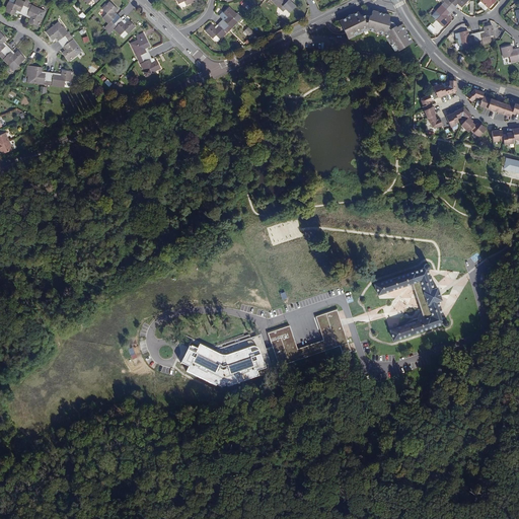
[(23,5),(24,2),(18,0),(15,0),(14,4),(8,2),(4,11),(13,15),(15,11),(16,9),(19,11),(18,13),(22,15),(26,7),(23,5)]
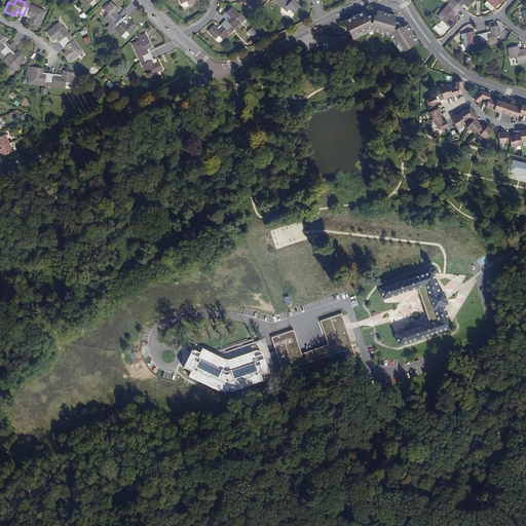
[(275,0),(287,11),(298,0),(275,0)]
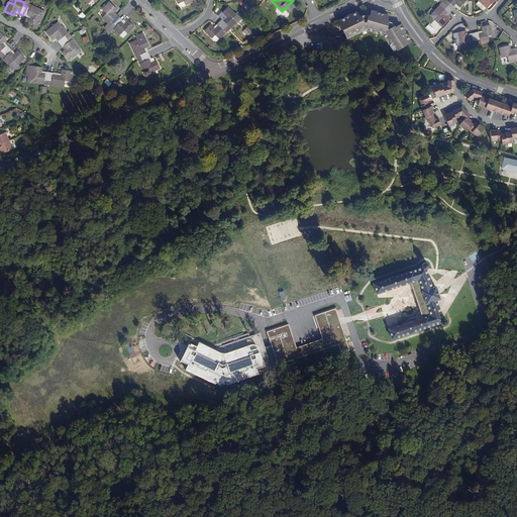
[(440,0),(441,1),(451,11),(454,8),(453,7),(456,4),(457,5),(460,8),(468,0),(467,0),(440,0)]
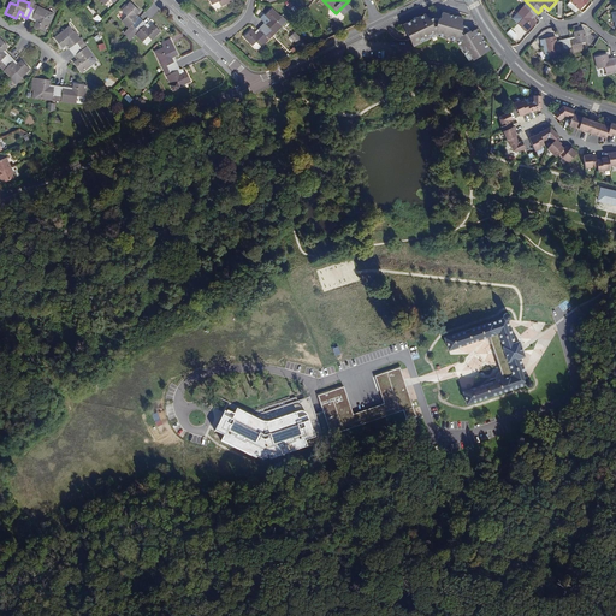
[(588,1),(586,0),(572,0),(572,1),(580,11),(588,1)]
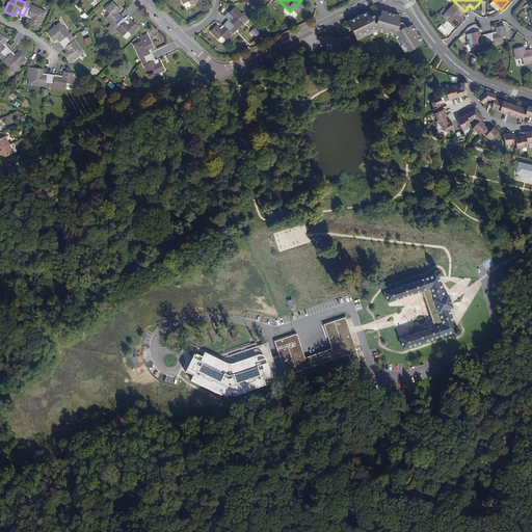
[(462,20),(459,17),(457,16),(461,12),(462,14),(464,11),(454,1),(452,3),(453,5),(447,11),(452,16),(447,21),(455,28),(462,20)]
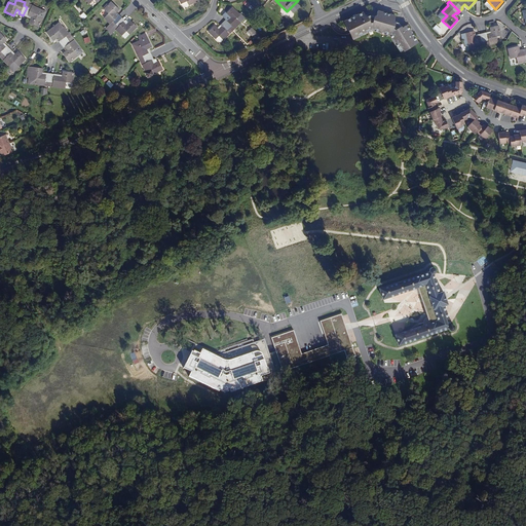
[(111,2),(104,9),(108,13),(104,17),(110,24),(112,22),(115,24),(121,17),(116,12),(118,9),(111,2)]
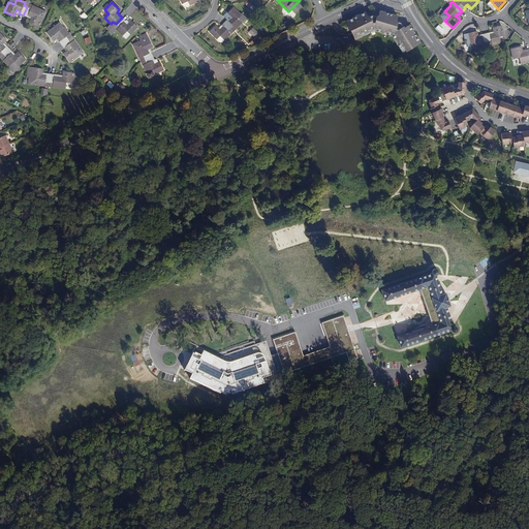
[(30,8),(27,7),(23,16),(27,17),(28,14),(32,17),(31,19),(29,22),(38,27),(45,12),(39,10),(39,9),(32,6),(30,8)]
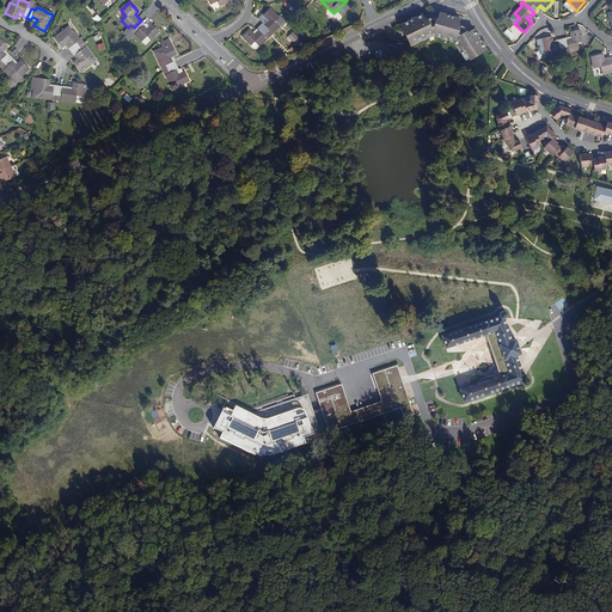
[(263,16),(265,19),(268,20),(264,24),(263,22),(259,25),(267,32),(269,30),(273,32),(280,25),(275,20),(279,17),(269,8),(263,16)]
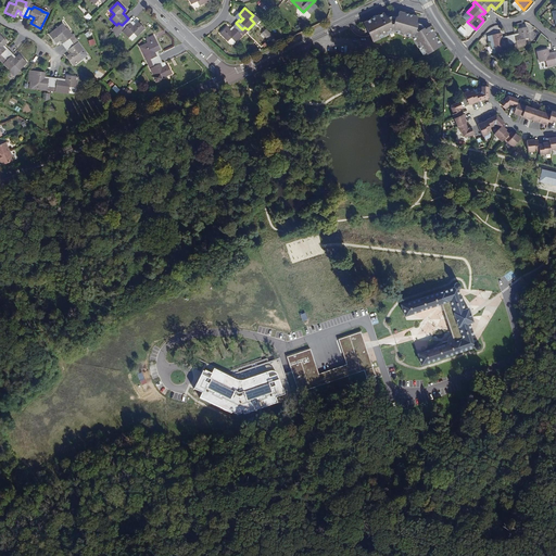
[(444,46),(441,41),(431,27),(428,29),(427,27),(425,28),(421,25),(418,25),(420,17),(401,12),(399,17),(397,17),(396,19),(393,19),(390,19),(389,16),(387,17),(386,14),(365,24),(369,33),(375,45),(395,35),(413,39),(421,52),(424,50),(429,58),(444,46)]
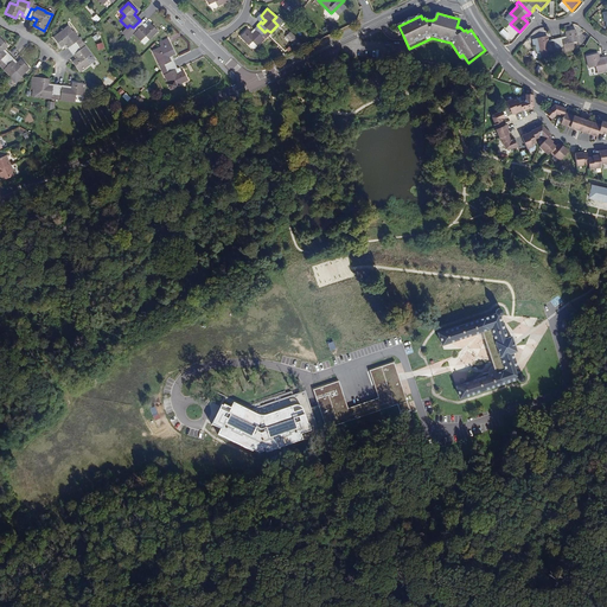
[(149,39),(158,31),(151,24),(148,26),(146,29),(141,25),(144,24),(140,20),(133,27),(136,31),(133,33),(140,40),(145,36),(149,39)]
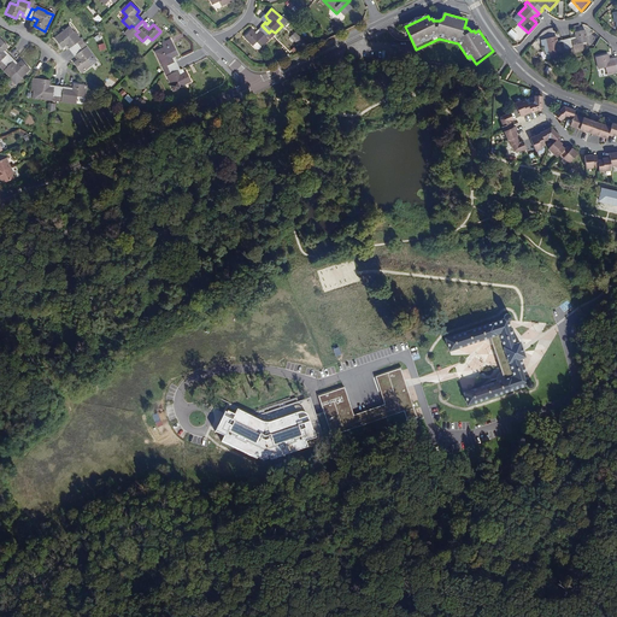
[(265,36),(269,33),(262,25),(258,29),(260,30),(256,34),(254,33),(251,29),(244,36),(253,46),(257,41),(262,47),(269,39),(265,36)]
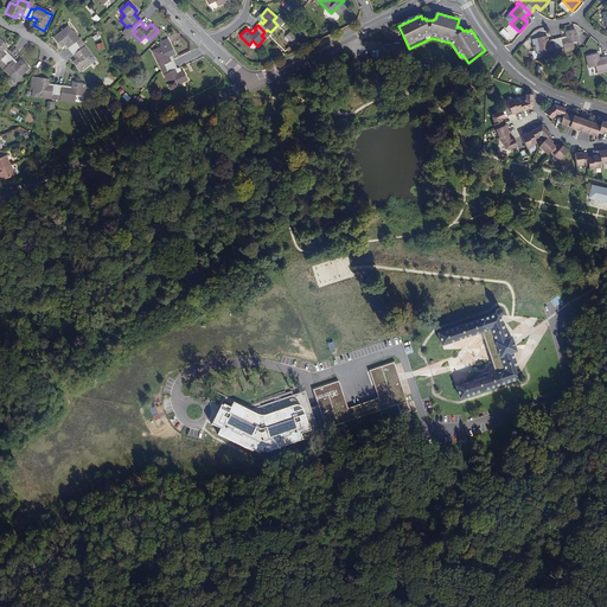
[(70,51),(80,45),(76,42),(78,39),(69,26),(53,37),(61,46),(64,44),(66,43),(70,46),(68,49),(70,51)]
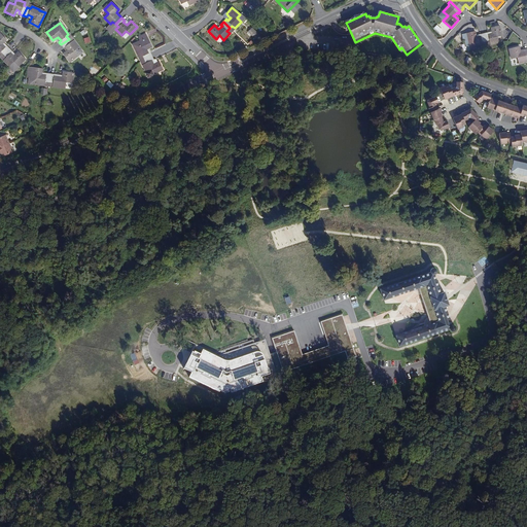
[(442,36),(448,29),(440,23),(434,29),(442,36)]
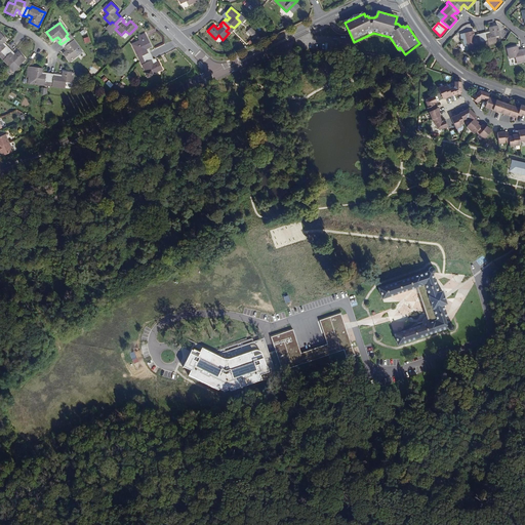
[(489,28),(490,31),(490,33),(486,34),(486,32),(482,33),(485,47),(489,46),(489,44),(497,43),(496,37),(500,36),(498,26),(489,28)]
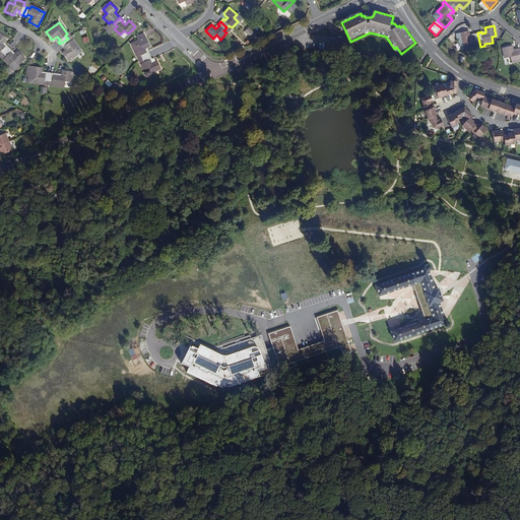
[(249,27),(245,30),(253,39),(257,36),(249,27)]
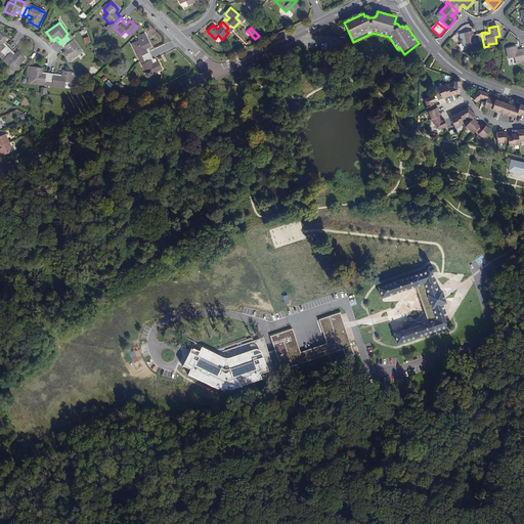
[(481,48),(484,47),(481,33),(478,34),(478,36),(474,37),(474,35),(473,31),(464,34),(467,43),(471,42),(472,48),(480,46),(481,48)]
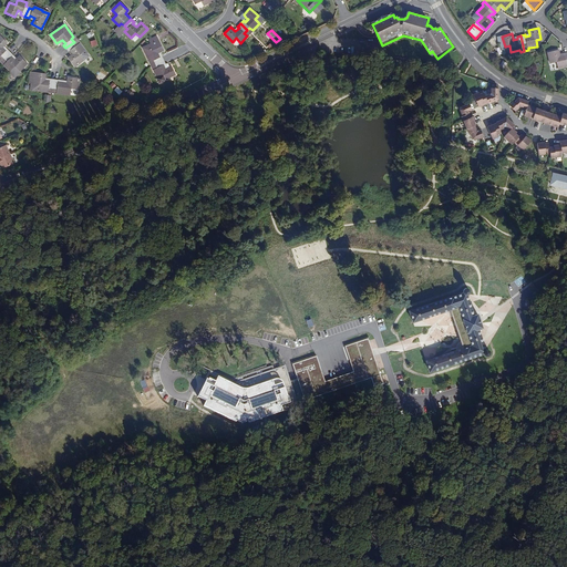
[(0,61),(10,52),(7,49),(4,51),(1,48),(3,45),(6,43),(0,37),(0,61)]
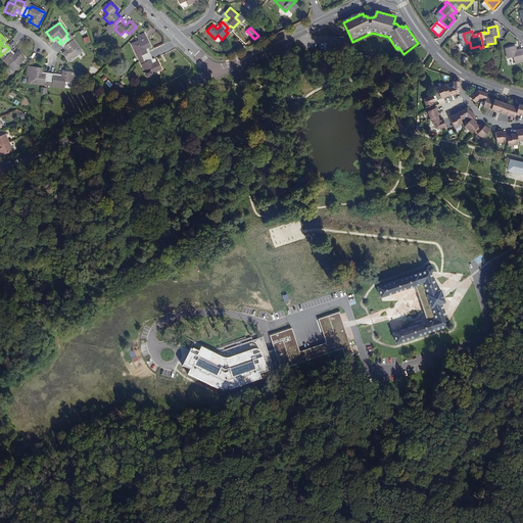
[(139,61),(139,60),(150,55),(149,52),(147,53),(145,49),(147,48),(150,46),(144,34),(137,38),(138,41),(132,44),(139,61)]
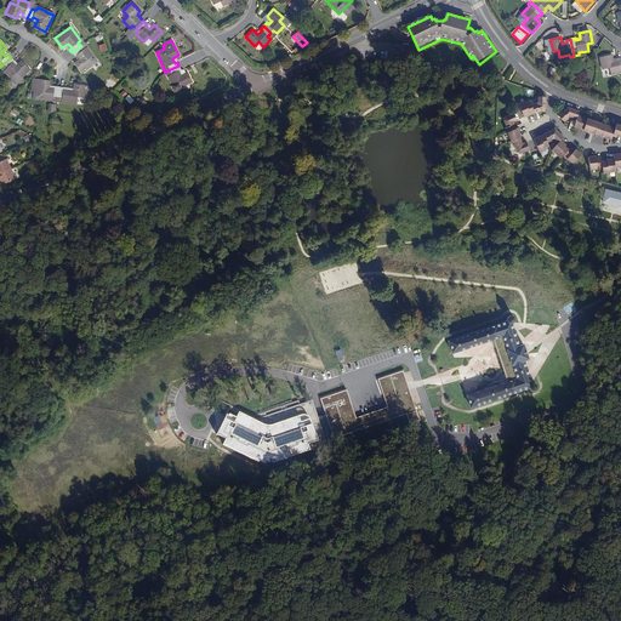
[(77,61),(74,63),(81,73),(91,66),(87,60),(92,55),(84,44),(81,46),(72,52),(74,57),(77,55),(79,60),(77,61)]
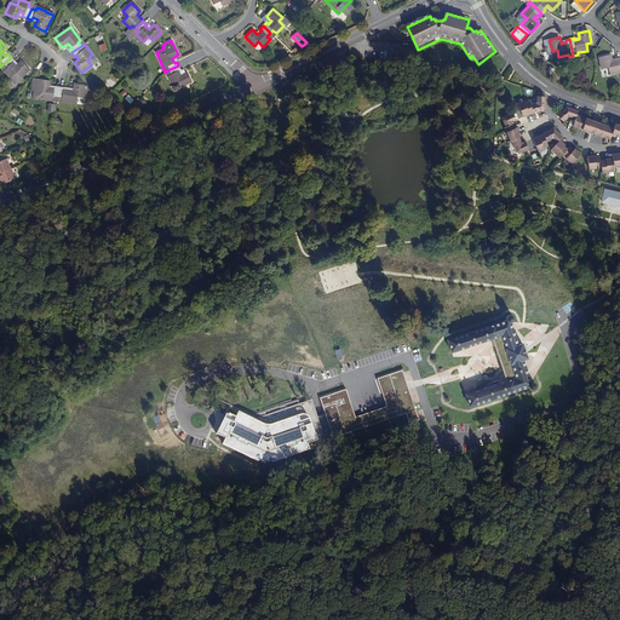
[(600,61),(596,62),(596,67),(601,65),(602,70),(608,68),(610,75),(619,72),(619,70),(619,69),(619,68),(619,56),(616,58),(616,61),(613,62),(612,58),(610,55),(598,57),(600,61)]
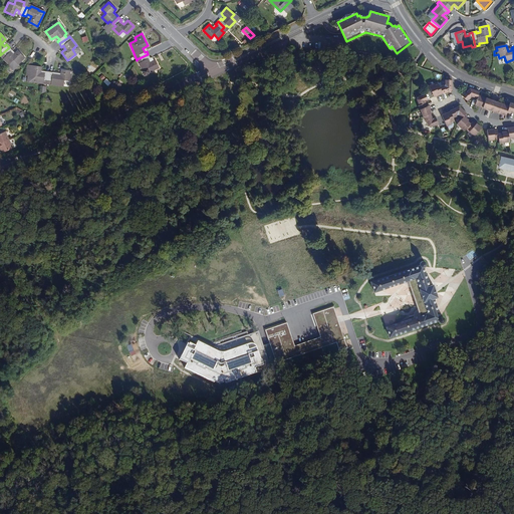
[(9,47),(0,55),(9,65),(13,61),(17,64),(24,57),(17,50),(14,53),(13,54),(10,51),(11,50),(9,47)]
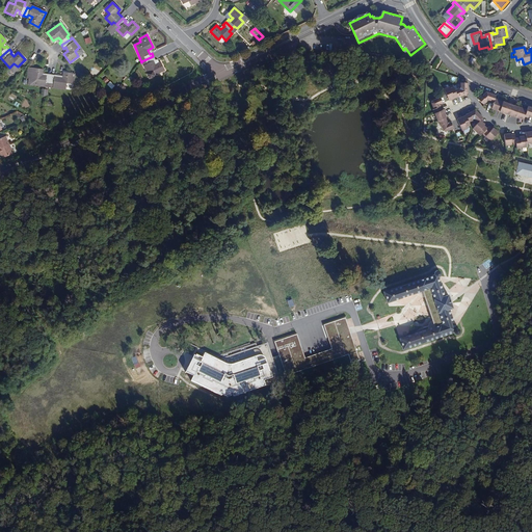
[(153,56),(141,61),(144,60),(145,63),(143,64),(147,73),(147,74),(149,78),(155,75),(155,74),(164,70),(161,62),(157,63),(155,64),(153,60),(155,59),(153,56)]
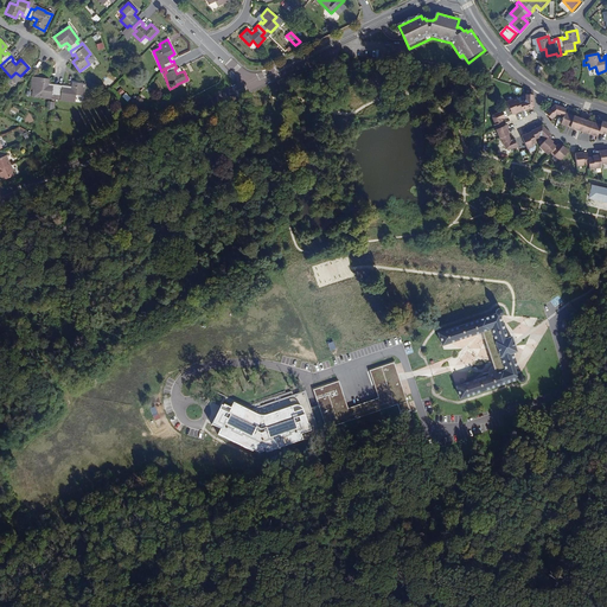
[(58,84),(53,84),(53,87),(48,87),(49,83),(49,78),(32,76),(32,85),(36,85),(36,89),(42,90),(42,97),(56,100),(58,84)]
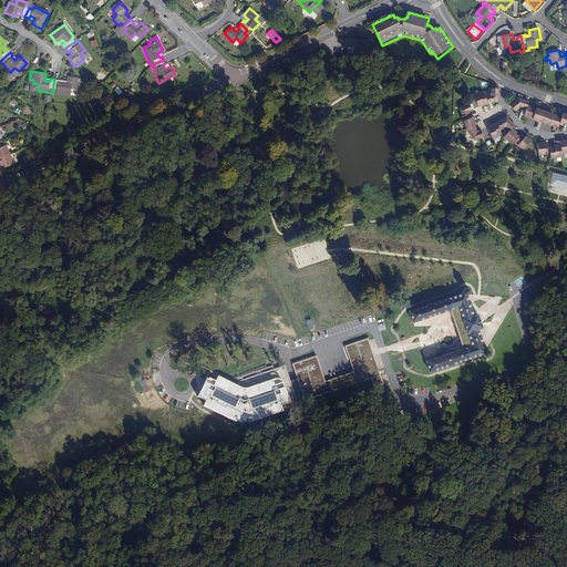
[(71,89),(75,90),(76,78),(68,76),(66,81),(66,83),(59,82),(59,80),(54,79),(52,93),(70,95),(71,89)]
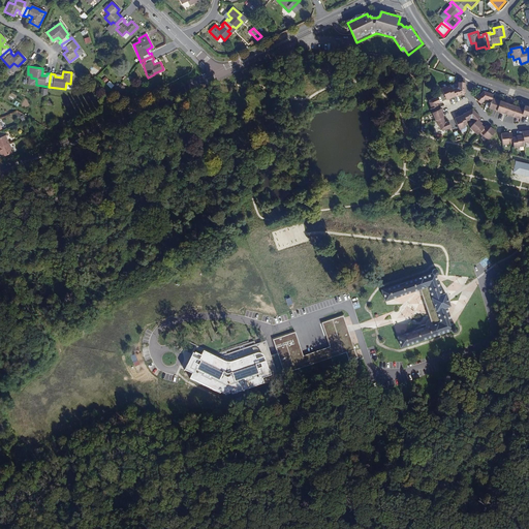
[(457,87),(453,89),(456,95),(456,96),(465,92),(465,81),(459,82),(459,86),(458,88),(457,87)]
